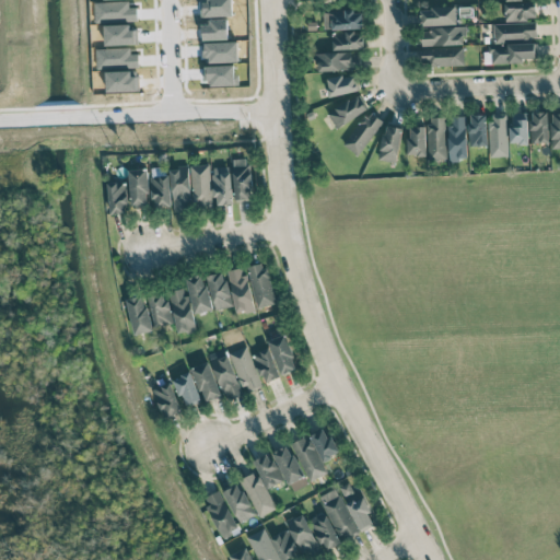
[(505,2),(505,21),(537,20),(536,2),(505,2)]
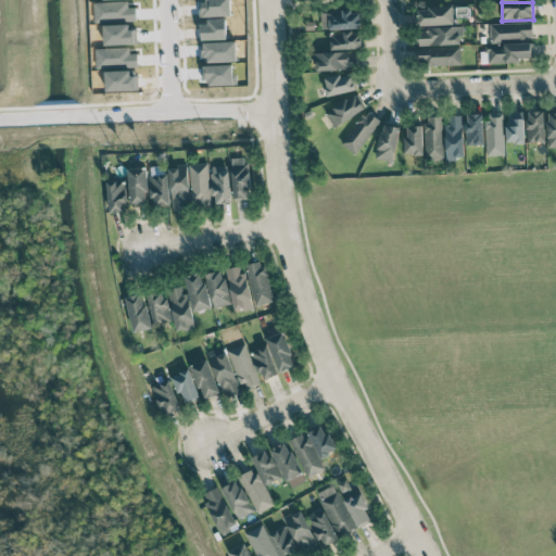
[(453,7),(418,8),(418,25),(453,25),(453,7)]
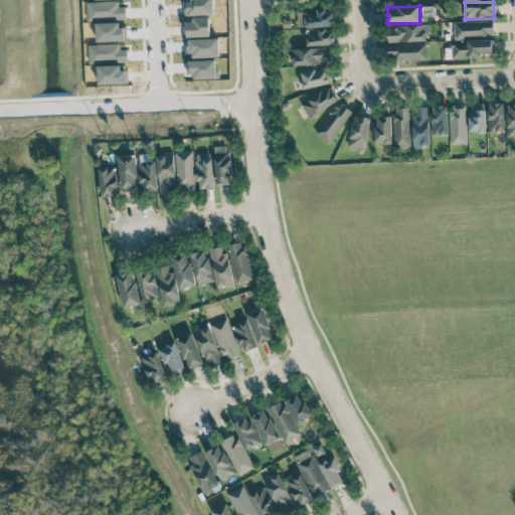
[(334,26),(334,10),(298,11),(298,27),(334,26)]
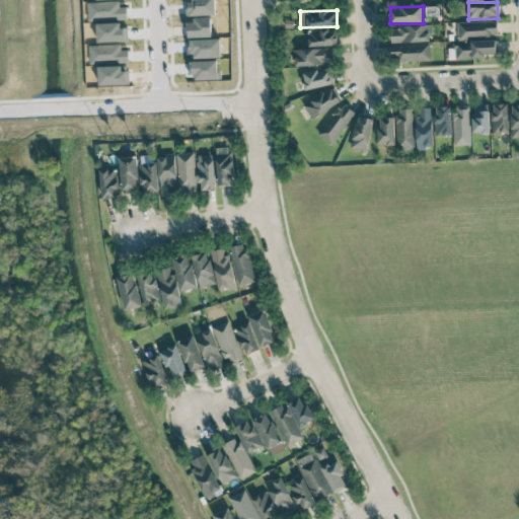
[(457,22),(458,38),(498,36),(498,20),(457,22)]
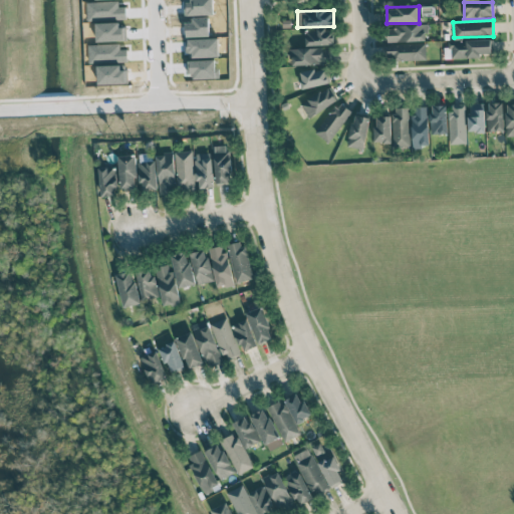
[(427,25),(387,26),(387,42),(427,41),(427,25)]
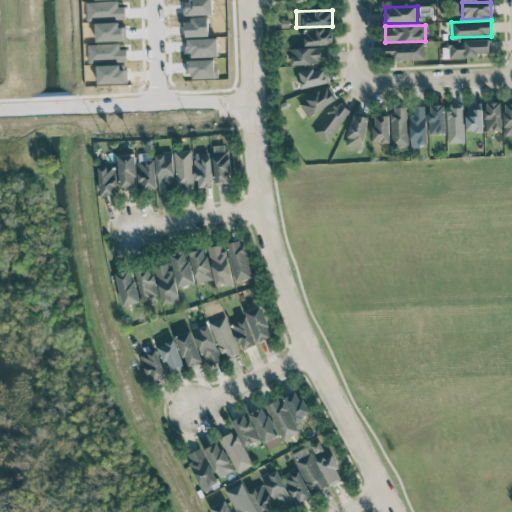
[(305,45),(333,45),(333,29),(304,30),(305,45)]
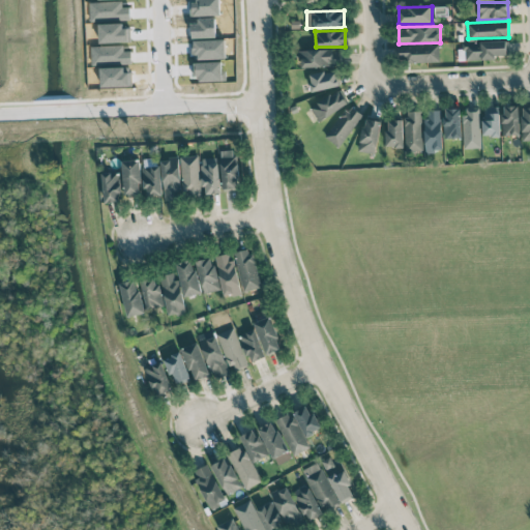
[(465,61),(496,59),(496,56),(506,55),(505,41),(465,42),(465,61)]
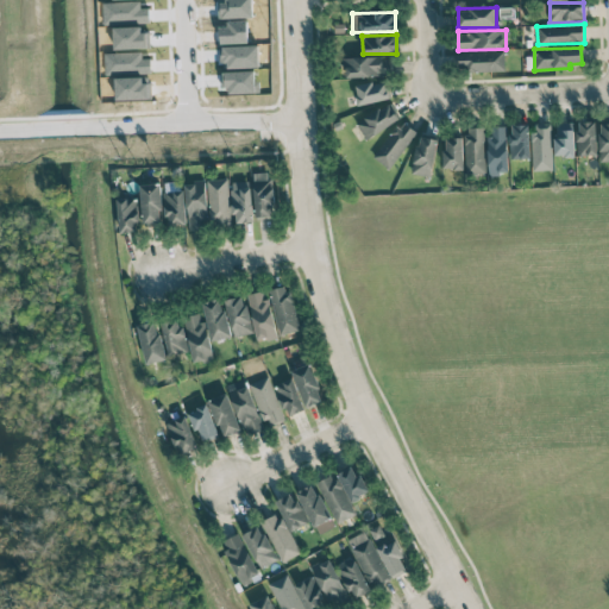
[(504,51),(458,52),(458,73),(504,71),(504,51)]
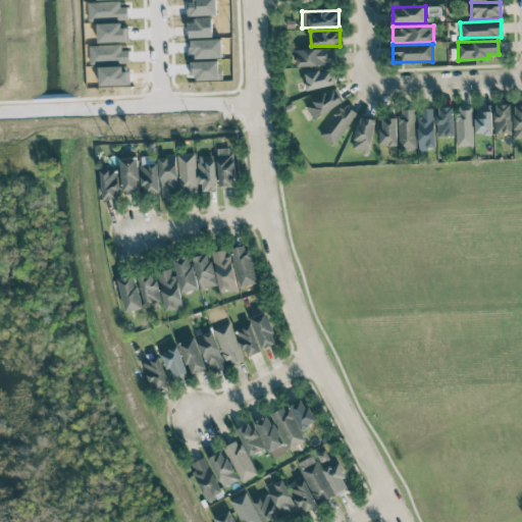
[(335,48),(296,50),(296,66),(335,65),(335,48)]
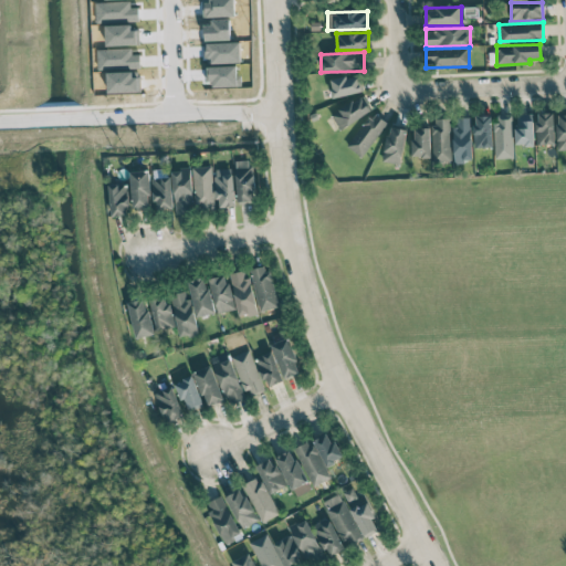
[(358,74),(329,82),(334,98),(363,91),(358,74)]
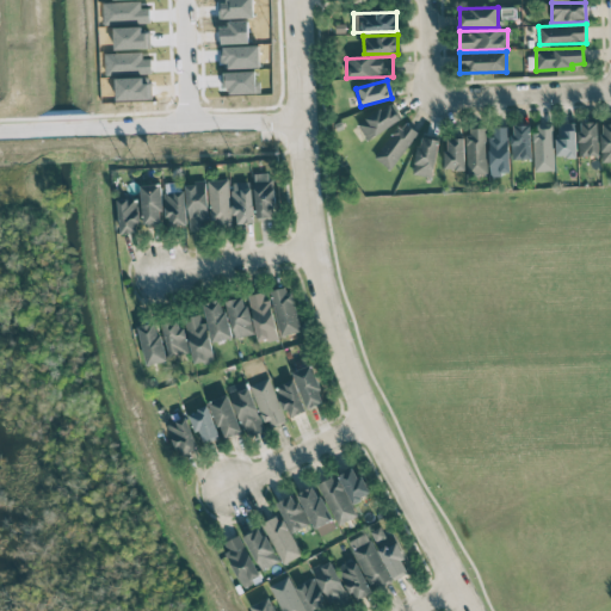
[(368,141),(400,121),(389,104),(357,124),(368,141)]
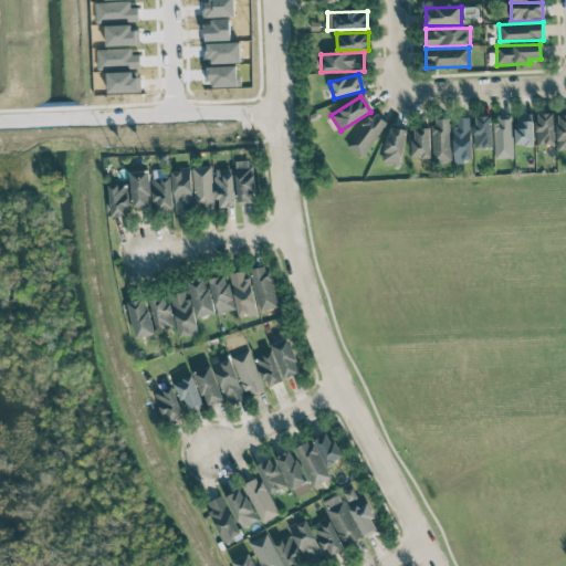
[(362,157),(387,124),(373,113),(347,146),(362,157)]
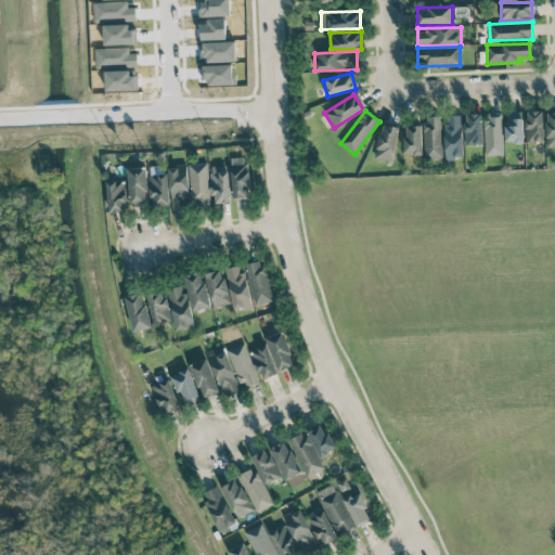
[(527,142),(544,142),(543,111),(526,112),(527,142)]
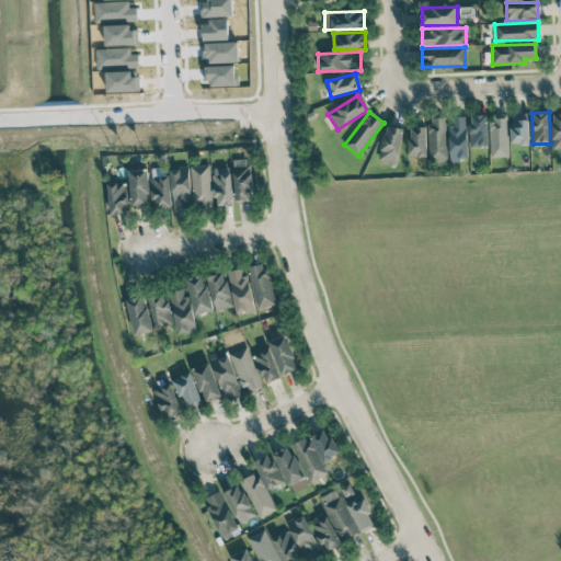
[(528,113),(512,113),(512,145),(529,144),(528,113)]
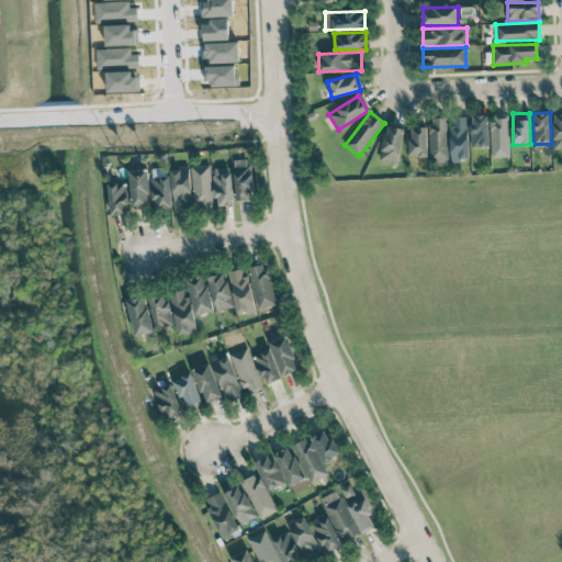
[(492,158),(509,157),(509,114),(491,114),(492,158)]
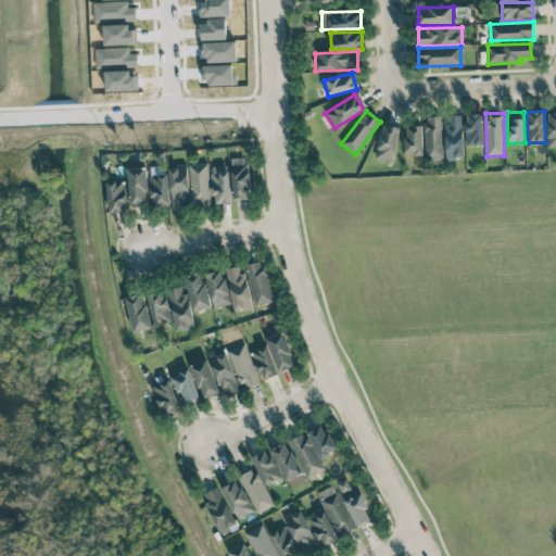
[(467,146),(484,144),(483,114),(466,114),(467,146)]
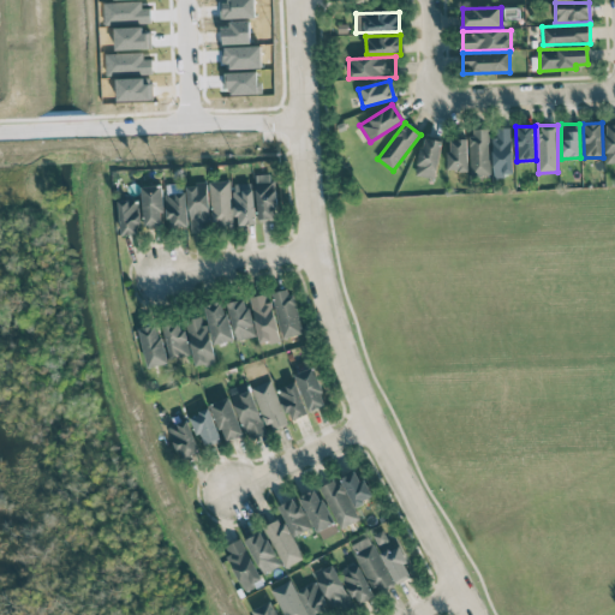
[(491,138),(493,177),(513,175),(512,127),(496,127),(496,137),(491,138)]
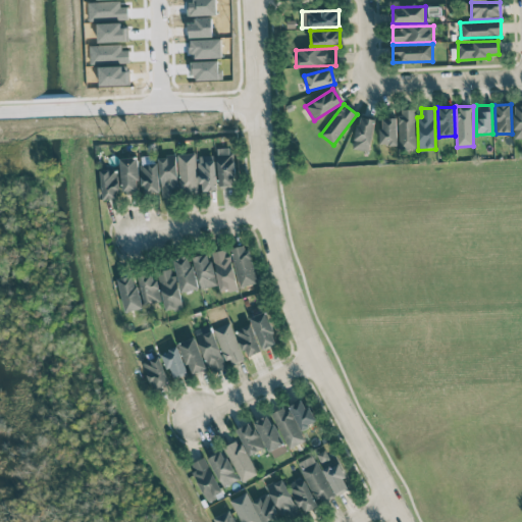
[(400,149),(417,149),(415,109),(399,110),(400,149)]
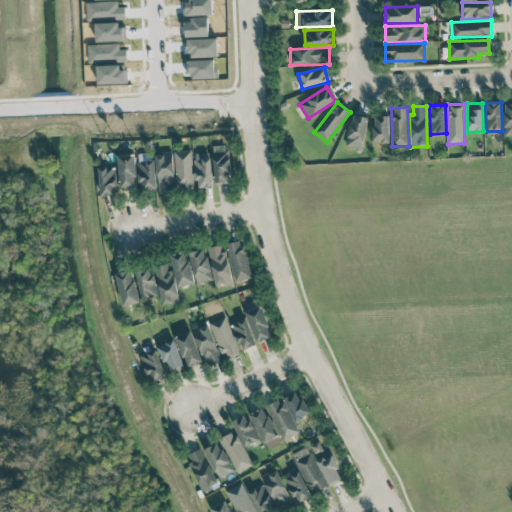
[(368,117),(352,114),(346,146),(362,149),(368,117)]
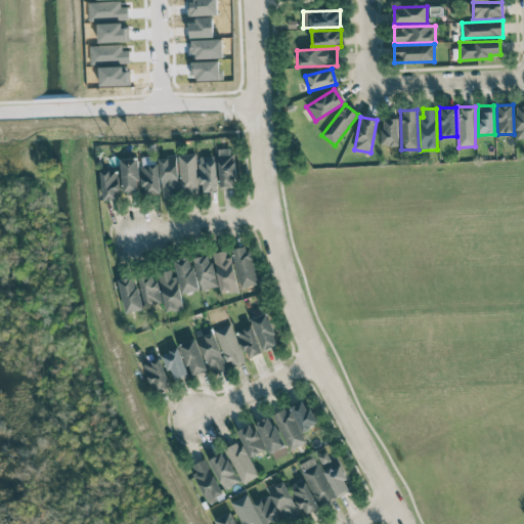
[(383,145),(399,145),(398,118),(382,119),(383,145)]
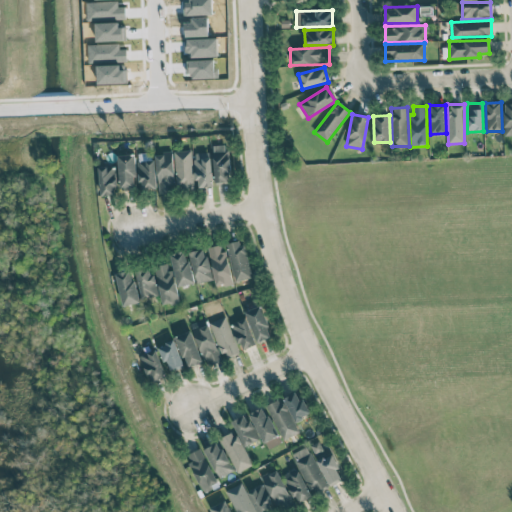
[(213,145),(214,184),(230,183),(229,145),(213,145)]
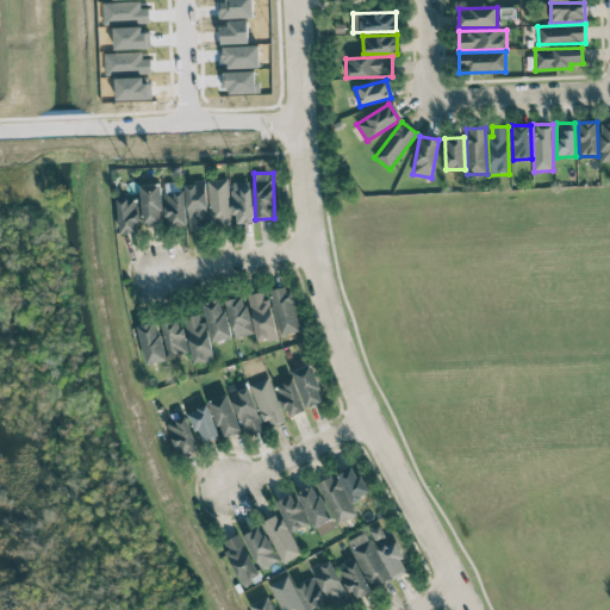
[(231,223),(229,179),(209,180),(211,224),(231,223)]
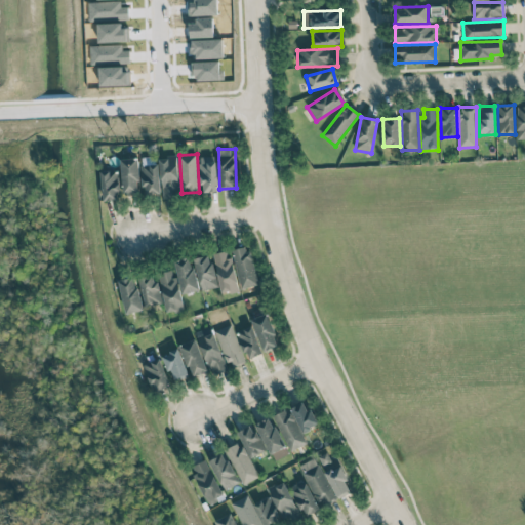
[(160,158),(162,199),(178,198),(176,157),(160,158)]
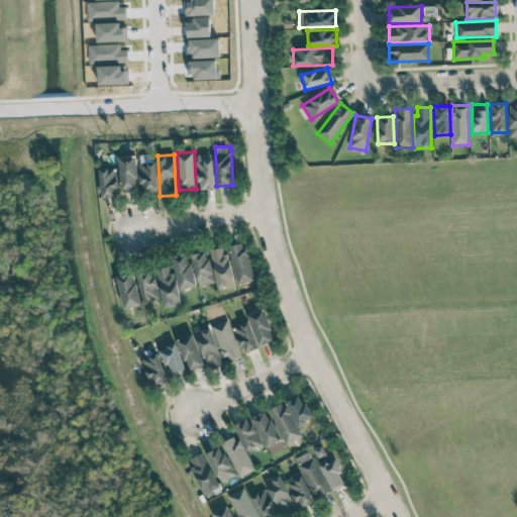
[(197,154),(198,189),(214,189),(213,154),(197,154)]
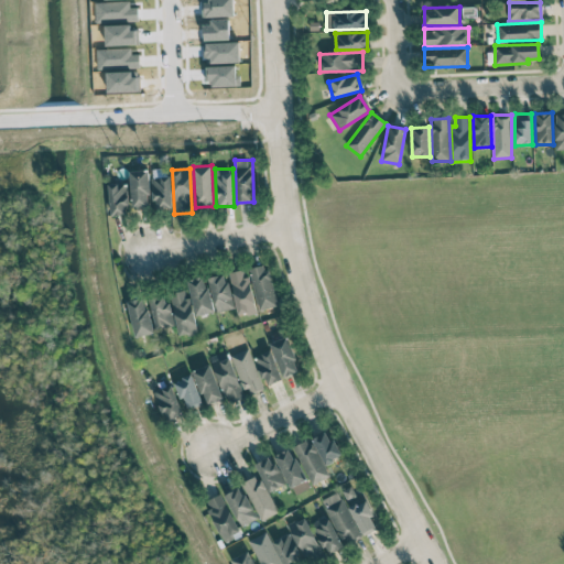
[(130,171),(131,207),(150,207),(149,170),(130,171)]
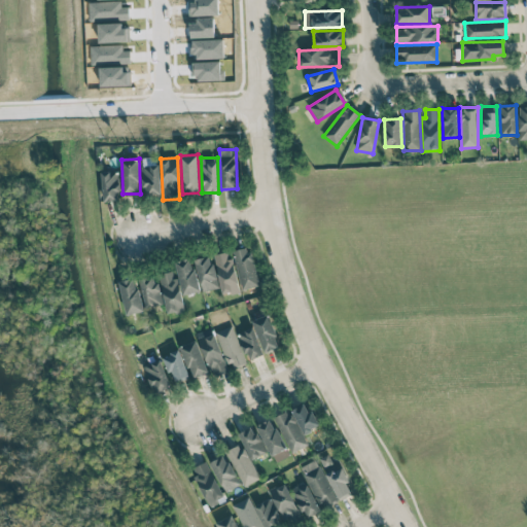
[(143,166),(144,196),(161,195),(160,165),(143,166)]
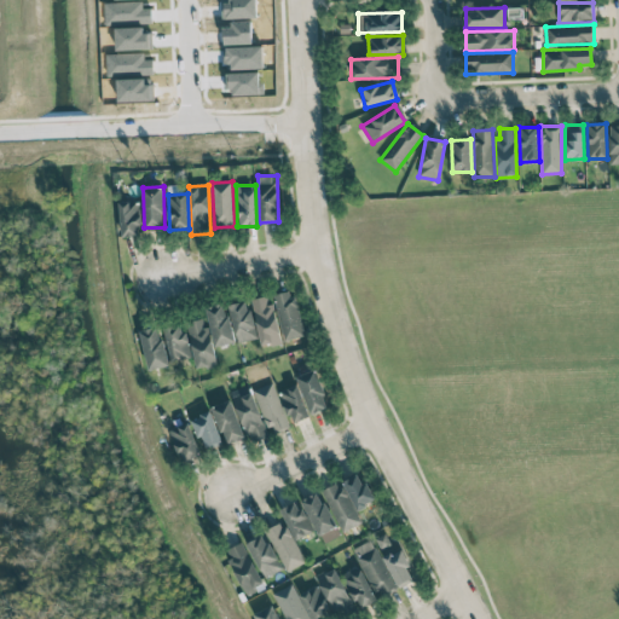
[(139,225),(143,225),(142,201),(120,202),(121,237),(139,236),(139,225)]
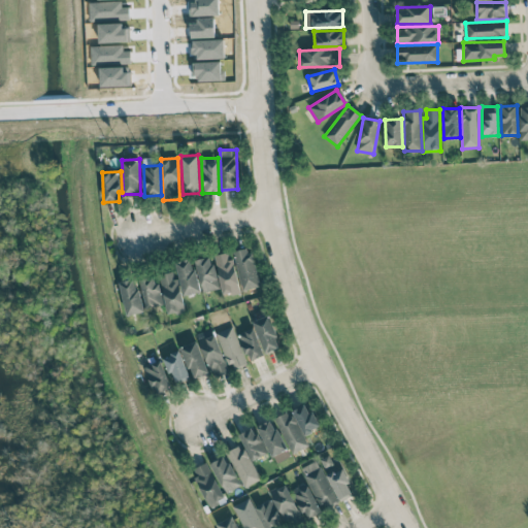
[(233,252),(242,291),(259,287),(250,248),(233,252)]
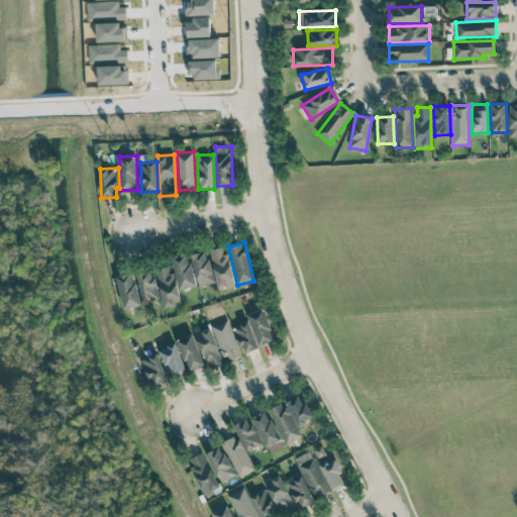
[(234,286),(226,246),(210,249),(219,290),(234,286)]
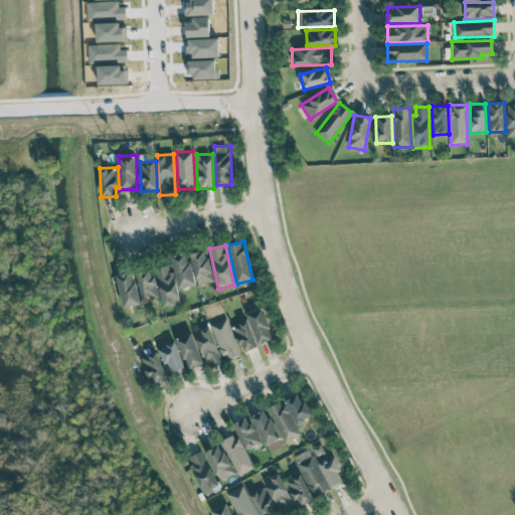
[(206,249),(190,253),(198,286),(214,282),(206,249)]
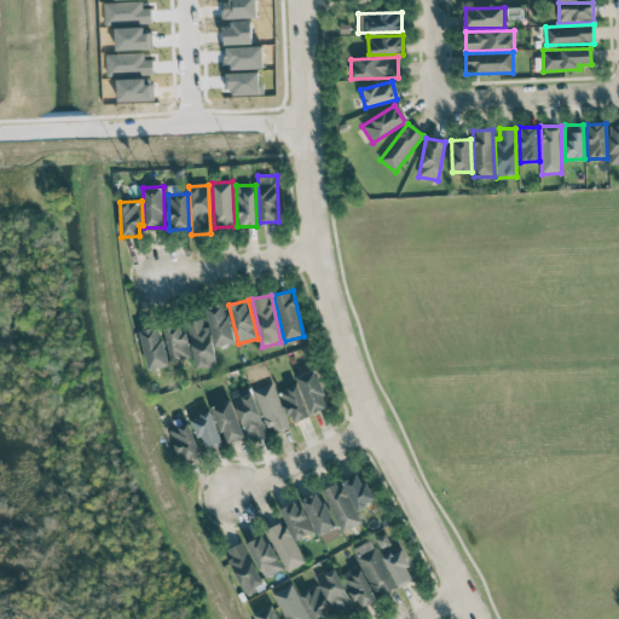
[(226,304),(206,307),(215,347),(235,342),(226,304)]
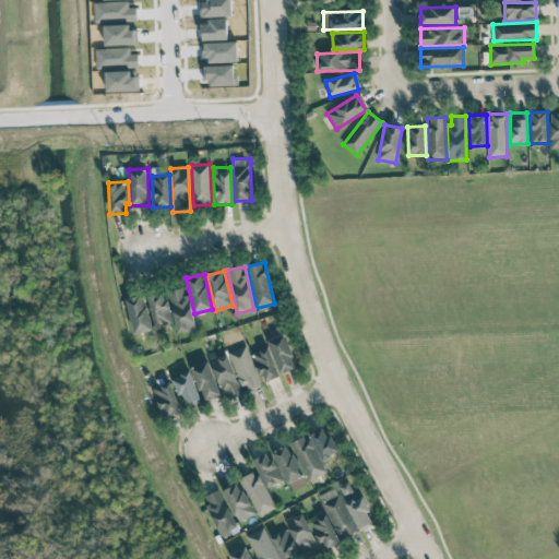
[(188,287),(170,289),(177,333),(193,331),(188,287)]
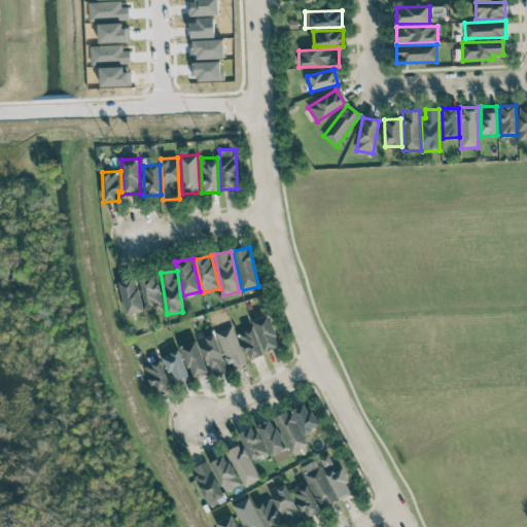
[(156,276),(140,279),(146,307),(163,304),(156,276)]
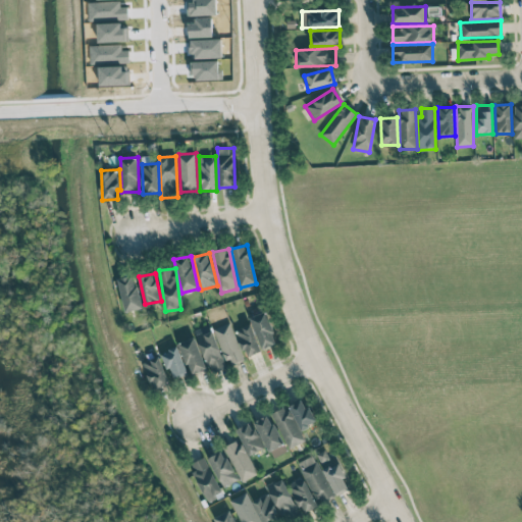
[(117,279),(126,312),(142,308),(134,275),(117,279)]
